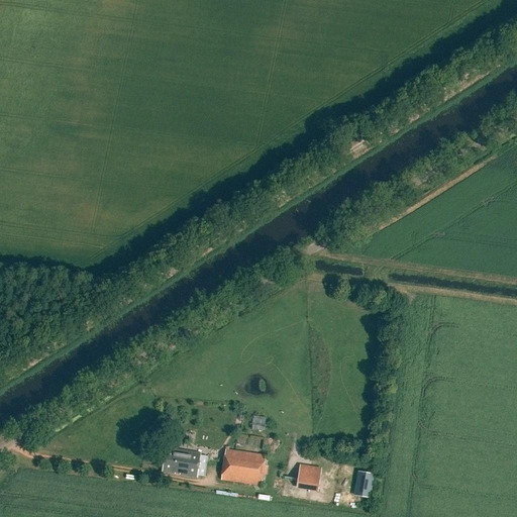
[(252,415),(251,428),(264,429),(265,417),(252,415)]
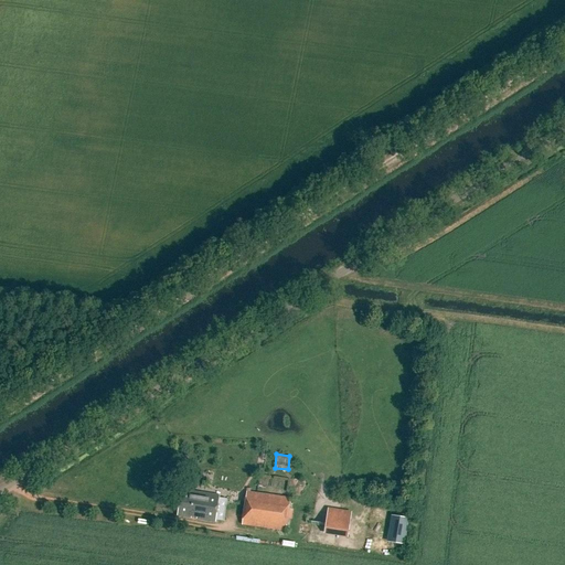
[(196,519),(215,522),(220,496),(193,492),(192,498),(181,496),(182,489),(181,488),(177,515),(191,519),(191,518),(196,518),(196,519)]
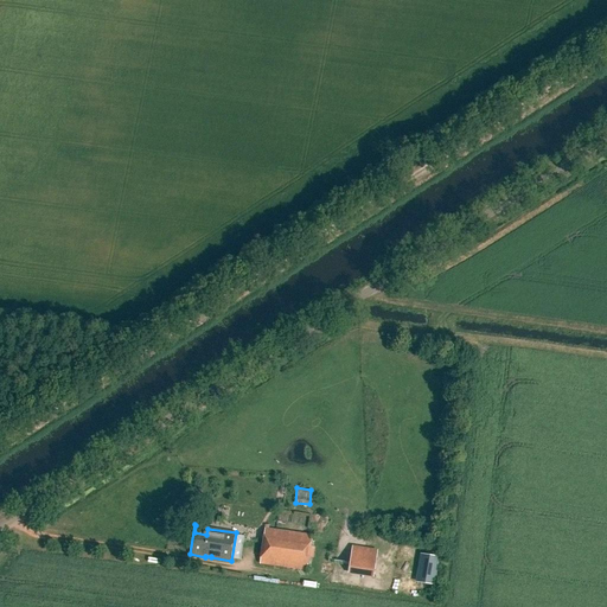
[(305,570),(310,536),(262,529),(257,564),(305,570)]
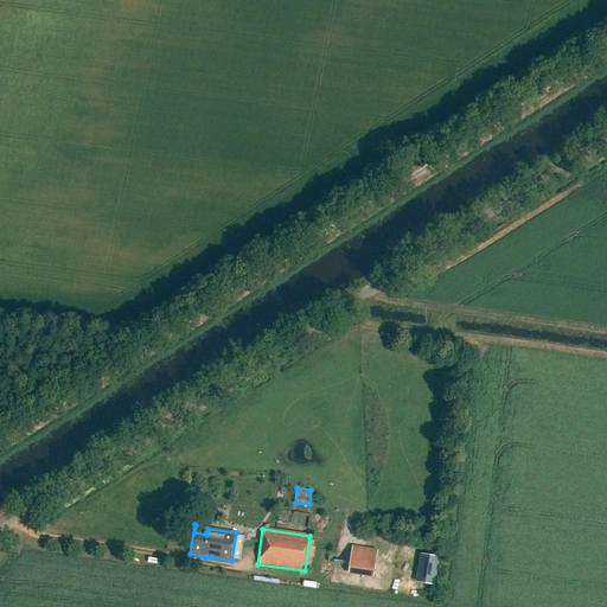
[(374,554),(351,550),(347,573),(371,576),(374,554)]
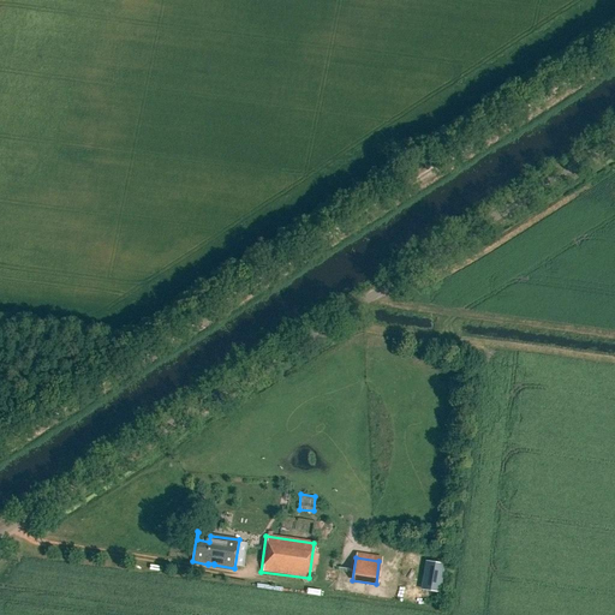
[(440,592),(445,562),(424,560),(421,589),(440,592)]
